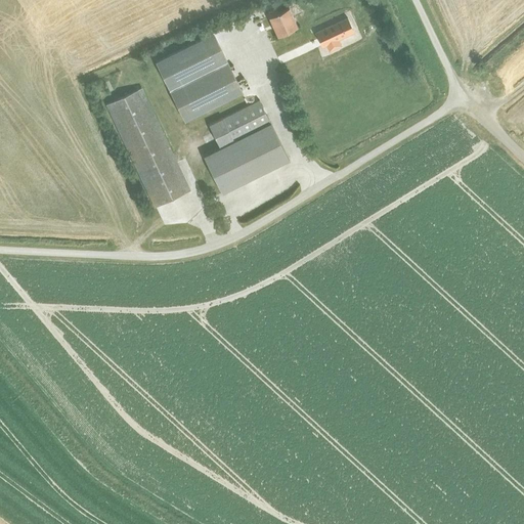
[(289,8),(268,17),(276,36),(297,27),(289,8)]
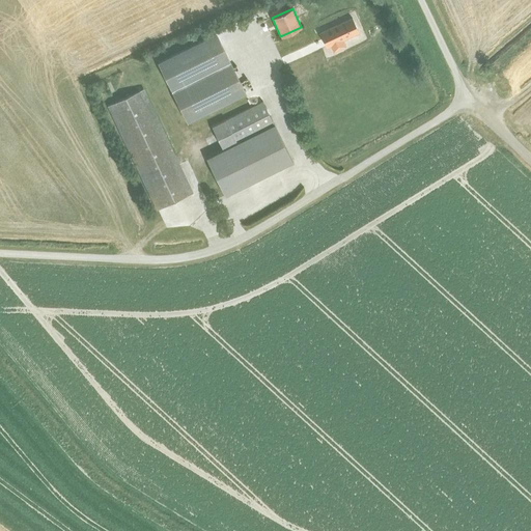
[(352,17),(319,32),(327,47),(330,46),(333,51),(345,45),(342,39),(359,32),(352,17)]
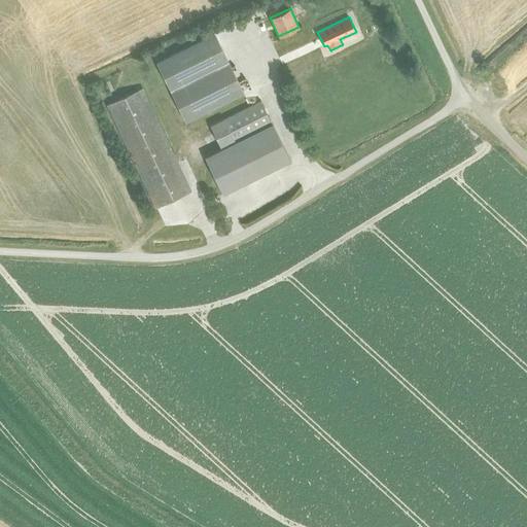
[(157,60),(186,119),(242,92),(213,33),(157,60)]
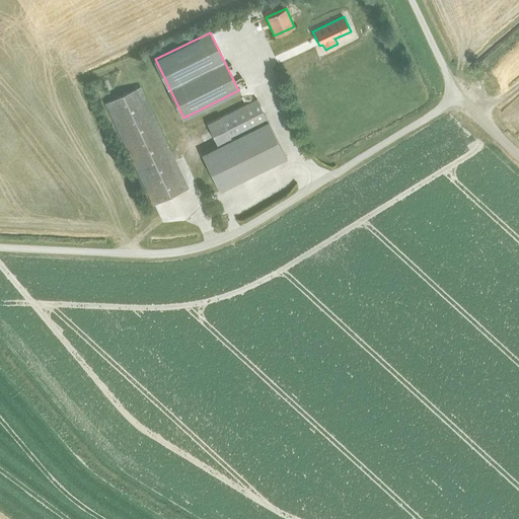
[(154,204),(188,189),(140,86),(105,102),(154,204)]
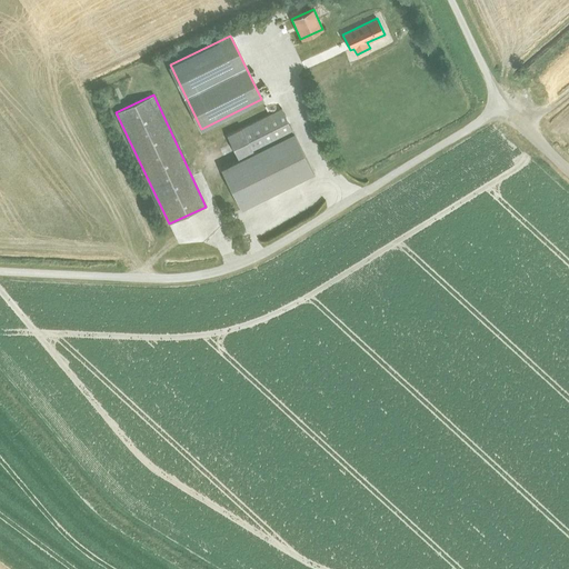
[(227,135),(239,159),(221,168),(241,208),(313,172),(293,132),(281,108),(227,135)]
